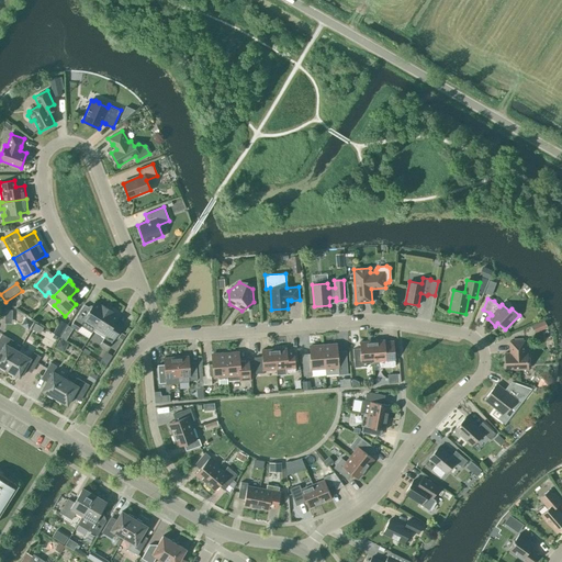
[(96,328),(108,308),(96,301),(90,308),(83,305),(70,326),(78,330),(81,325),(92,333),(94,327),(96,328)]
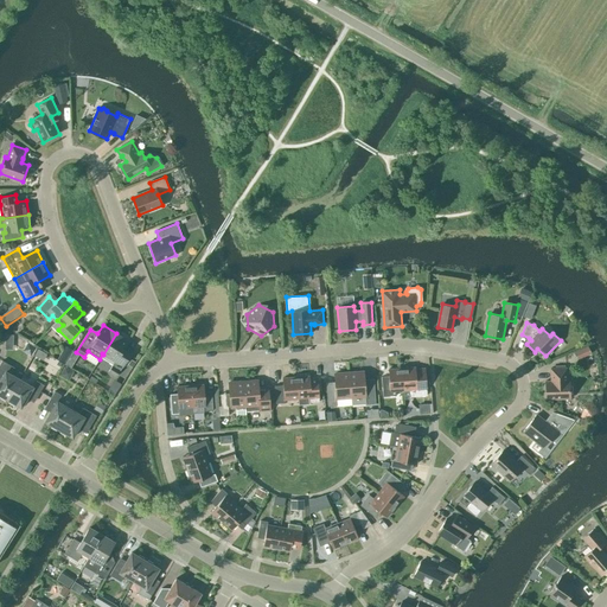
[(13,334),(0,333),(0,347),(13,349),(13,334)]
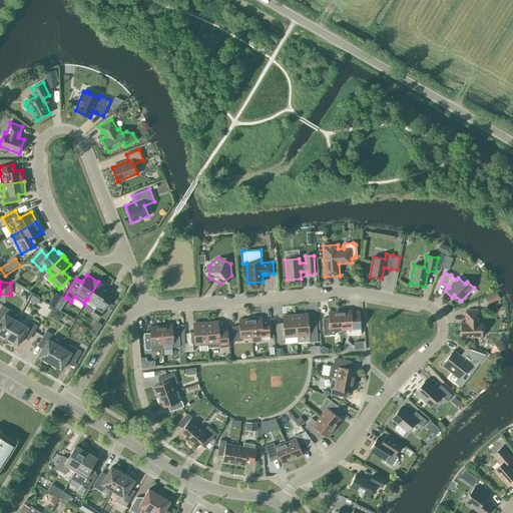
[(98,282),(87,300),(97,306),(91,315),(98,319),(110,299),(104,296),(108,289),(98,282)]
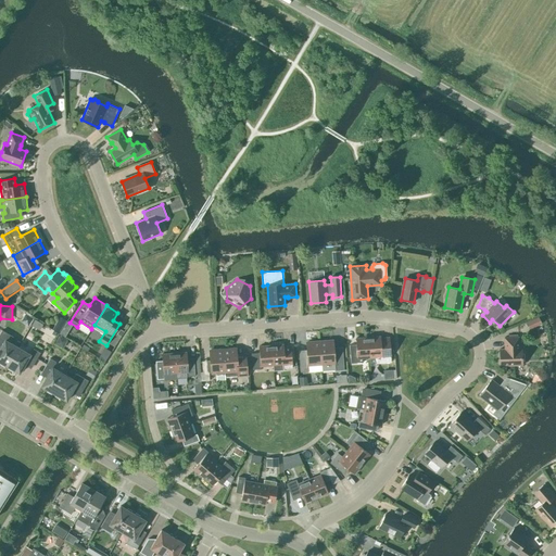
[(531,330),(542,326),(540,318),(528,321),(531,330)]
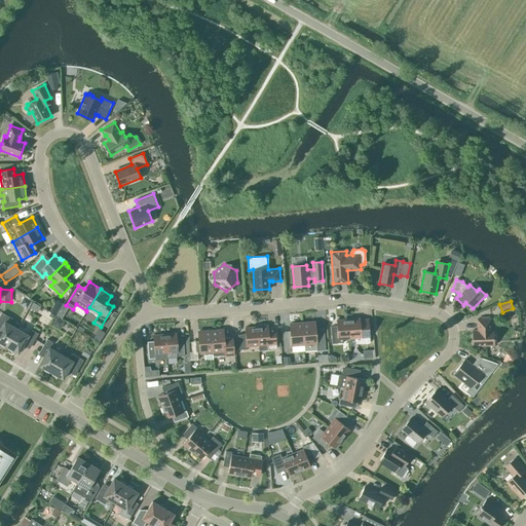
[(0,330),(0,342),(6,346),(16,329),(9,324),(12,318),(2,312),(0,315),(0,329),(0,330)]
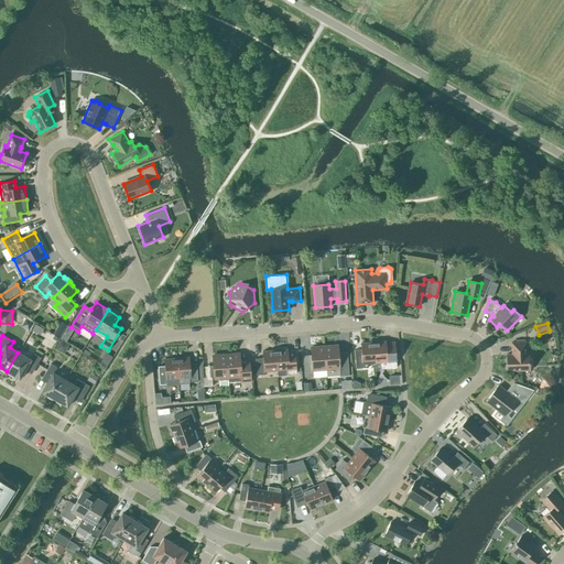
[(373,343),(375,362),(382,361),(382,368),(397,367),(396,347),(387,348),(386,342),(373,343)]
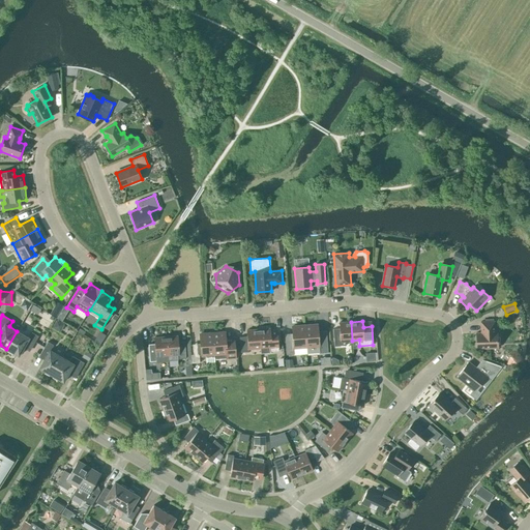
[(476,333),(477,349),(498,348),(497,332),(495,332),(495,321),(480,322),(481,329),(482,329),(482,332),(476,333)]
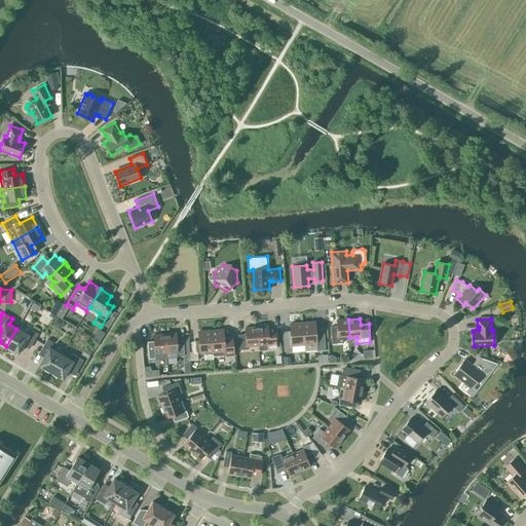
[(349,338),(348,320),(337,320),(337,326),(331,327),(332,343),(343,343),(343,338),(349,338)]
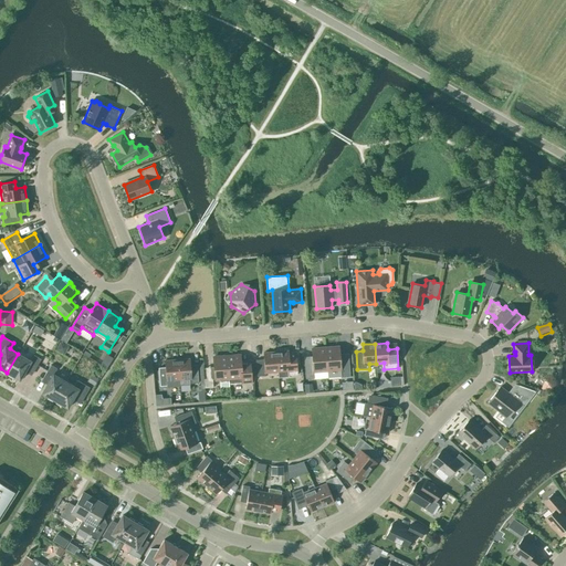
[(325,347),(327,370),(341,370),(342,377),(350,376),(348,354),(339,354),(339,346),(325,347)]
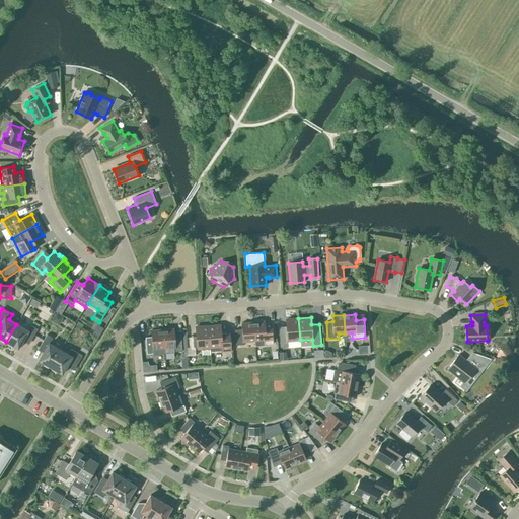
[(288,341),(300,340),(298,318),(286,319),(287,326),(279,327),(281,348),(288,347),(288,341)]
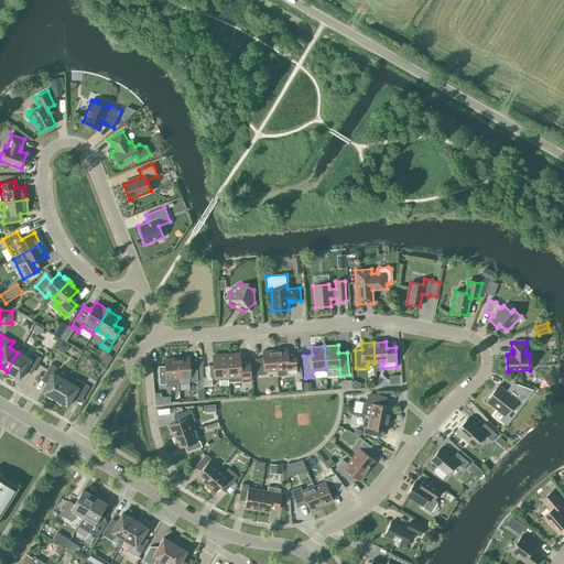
[(289,356),(288,349),(275,350),(277,370),(277,377),(288,376),(288,375),(296,373),(295,355),(289,356)]
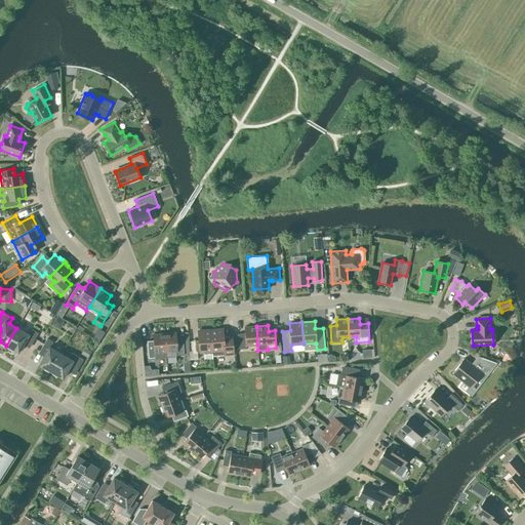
[(257,345),(256,326),(244,327),(245,333),(237,333),(239,349),(246,349),(246,346),(257,345)]
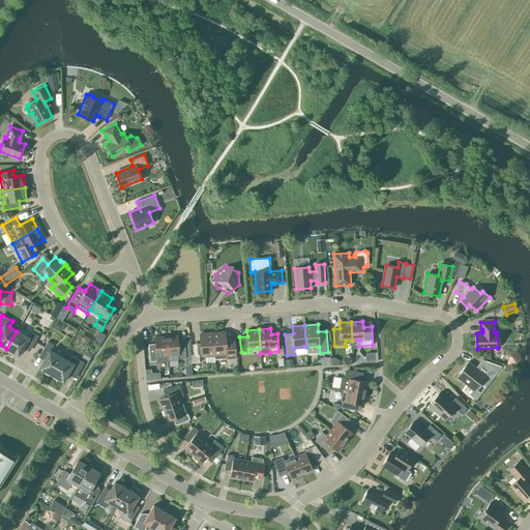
[(29,337),(17,331),(6,349),(19,356),(24,346),(30,350),(38,336),(32,332),(29,337)]
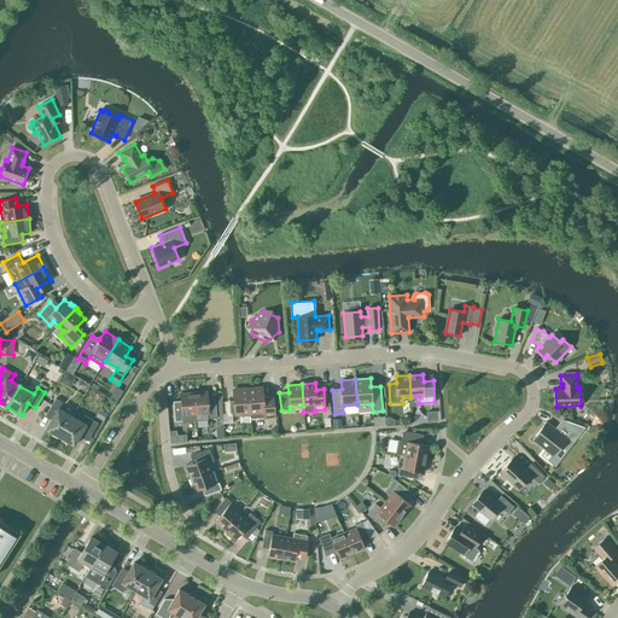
[(248,389),(250,419),(274,417),(273,406),(264,407),(262,388),(248,389)]
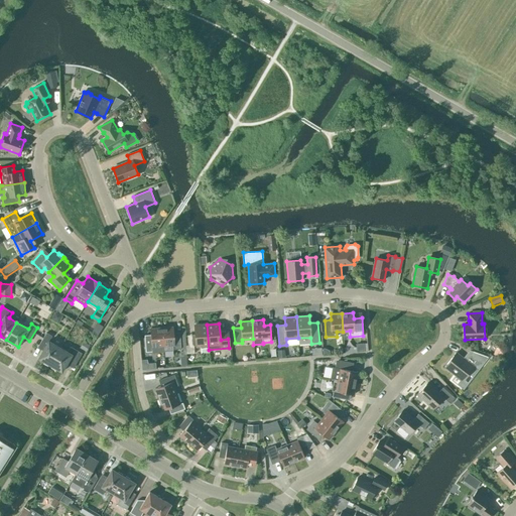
[(209,350),(207,325),(195,326),(197,347),(201,346),(201,354),(209,353),(209,350)]
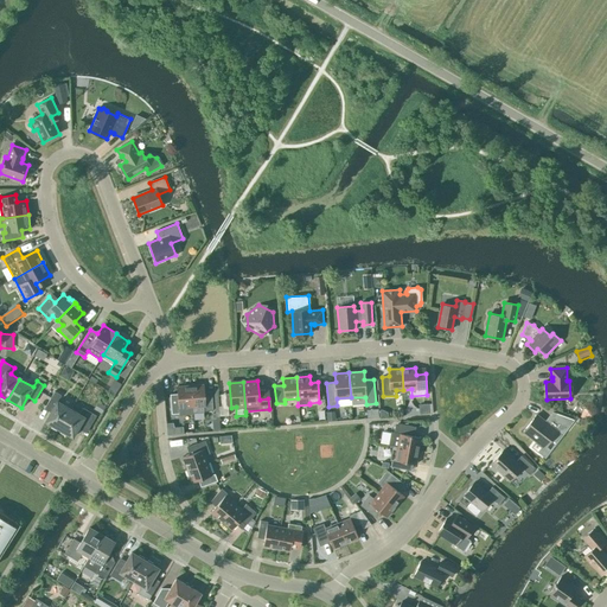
[(190,385),(192,413),(204,413),(204,411),(213,410),(212,391),(204,391),(204,384),(190,385)]
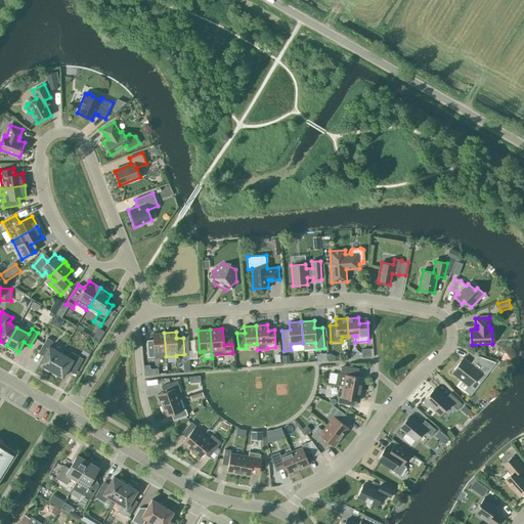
[(96,333),(93,338),(98,341),(101,337),(96,333)]
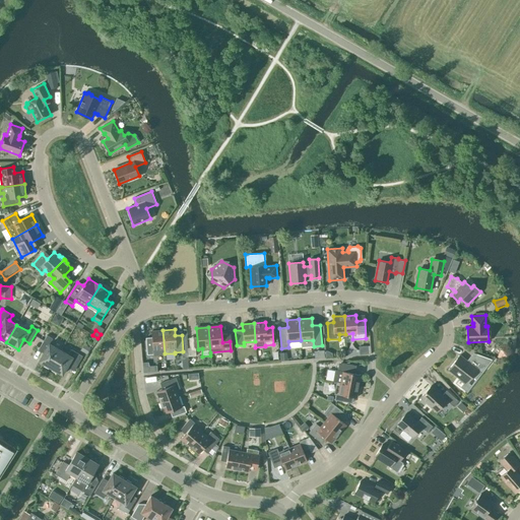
[(157,353),(158,354),(164,354),(165,353),(163,330),(151,331),(152,337),(145,338),(147,354),(157,353)]
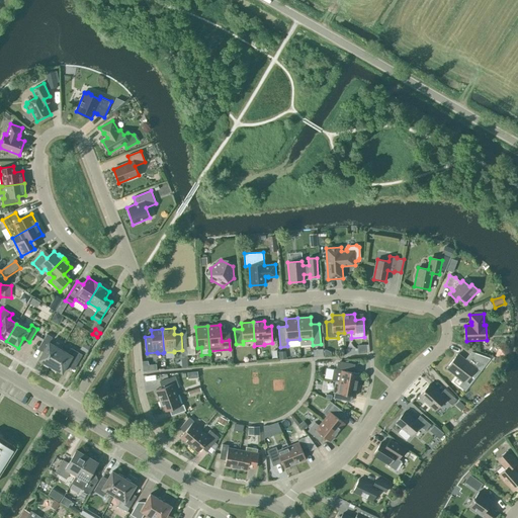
[(38,359),(51,366),(61,349),(49,342),(52,337),(47,334),(38,347),(45,350),(38,359)]
